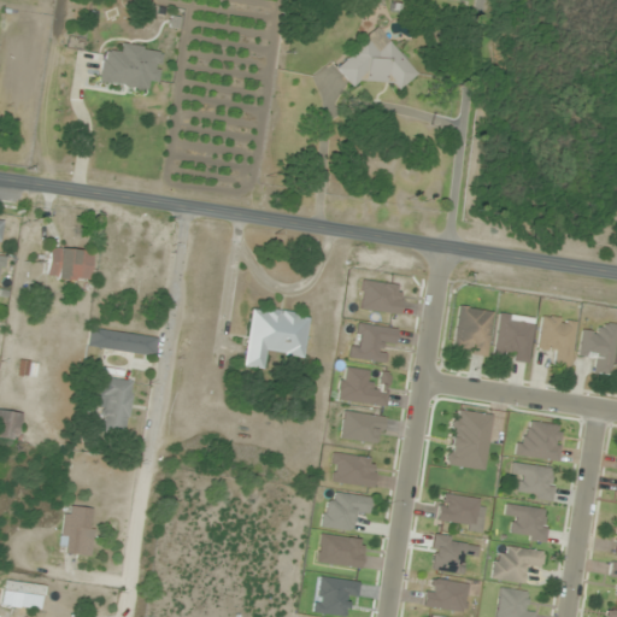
[(364,76),(374,87),(385,77),(398,92),(417,75),(377,29),(334,66),(352,88),(364,76)]
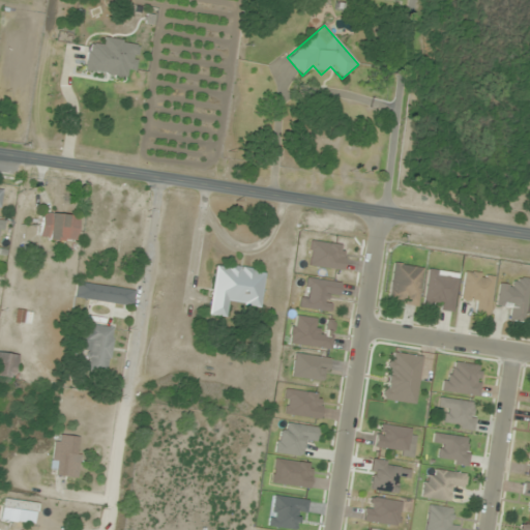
[(88,45),(84,71),(125,79),(126,69),(136,70),(140,43),(104,37),(102,47),(88,45)]
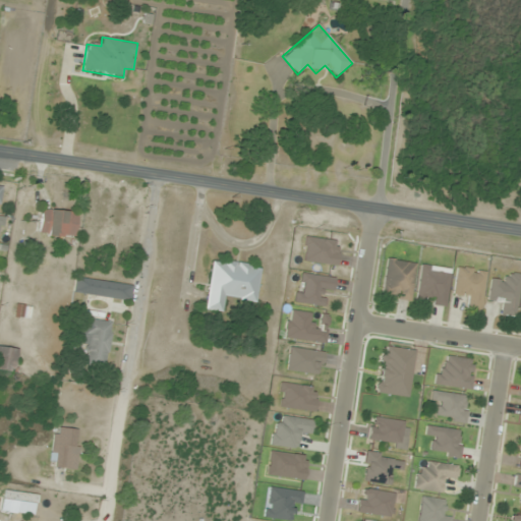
[(75,212),(41,211),(41,236),(75,236),(75,212)]
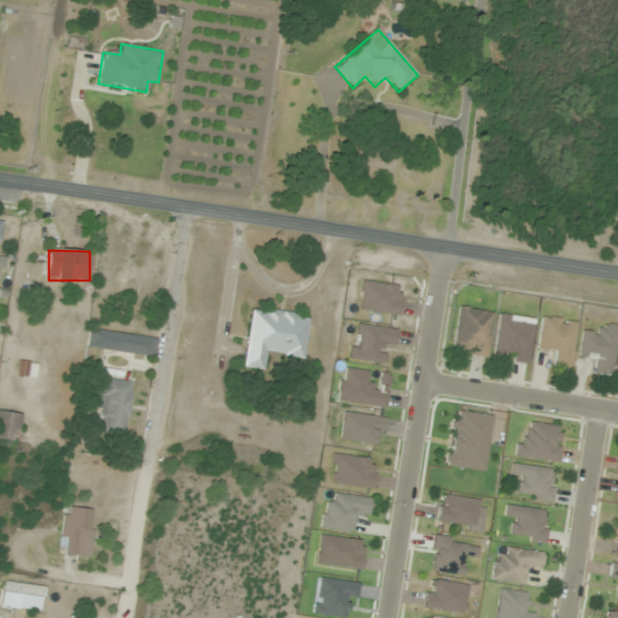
[(402,286),(362,281),(359,310),(398,315),(402,286)]
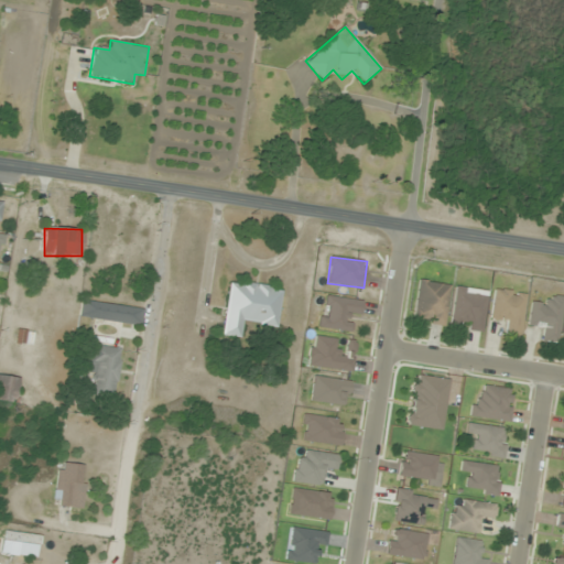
[(411,321),(444,326),(451,285),(418,280),(411,321)]
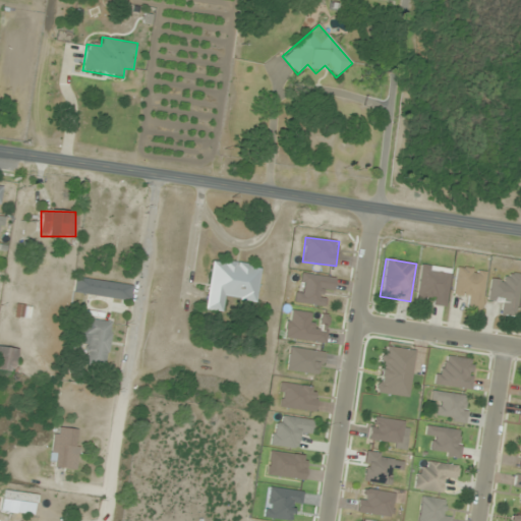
[(212,259),(205,310),(223,312),(225,298),(256,302),(262,267),(212,259)]
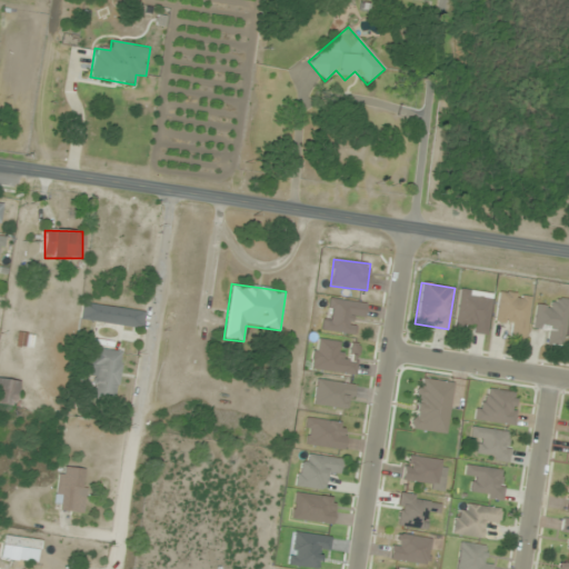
[(493,295),(459,289),(453,325),(465,327),(463,332),(487,336),(493,295)]
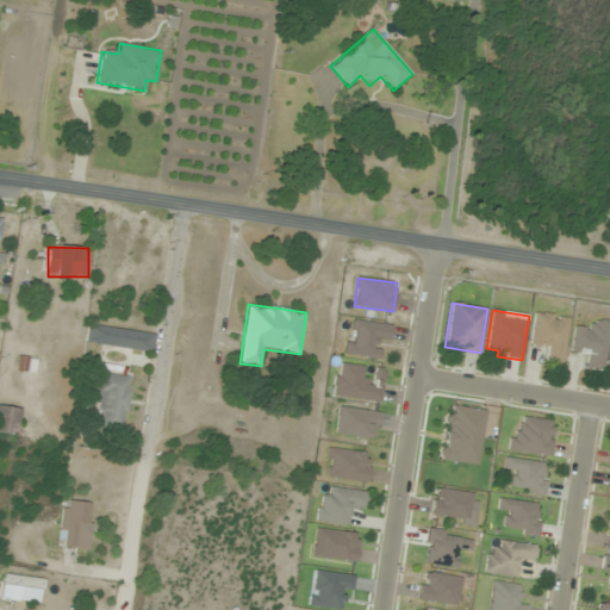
[(568,317),(534,312),(529,348),(552,350),(549,363),(562,365),(568,317)]
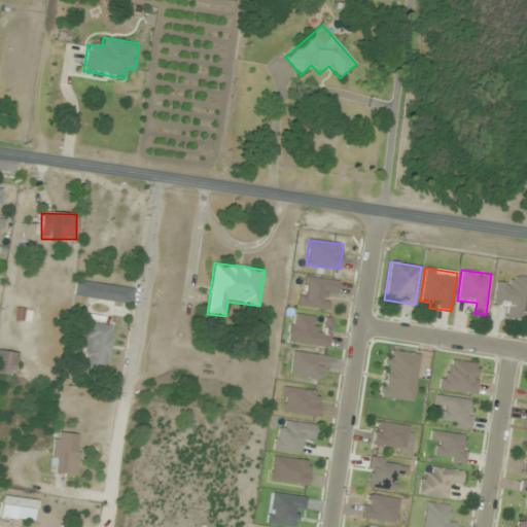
[(326,310),(328,294),(336,295),(338,281),(304,276),(300,306),(326,310)]
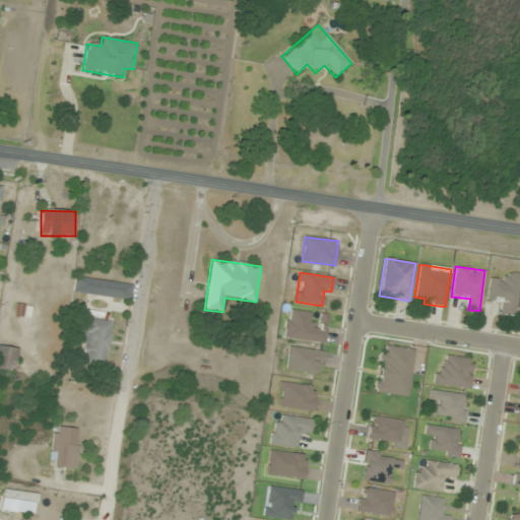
[(519,274),(502,272),(501,280),(490,279),(486,302),(499,303),(498,314),(514,316),(519,274)]
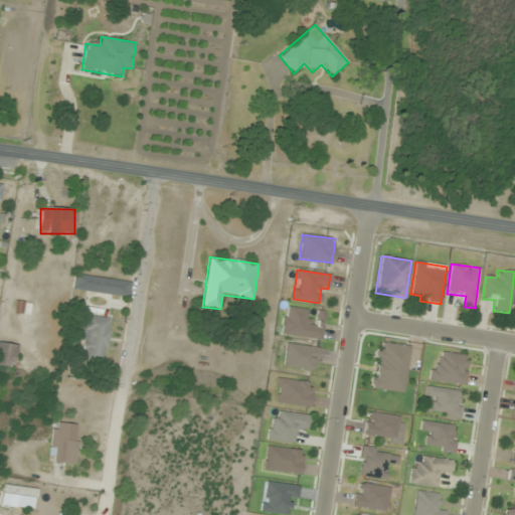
[(130,282),(74,275),(72,290),(128,297),(130,282)]
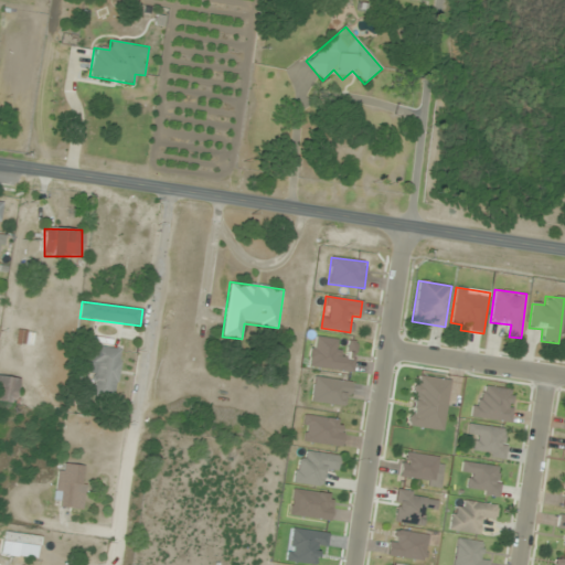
[(338,340),(313,337),(308,366),(351,373),(354,353),(337,350),(338,340)]
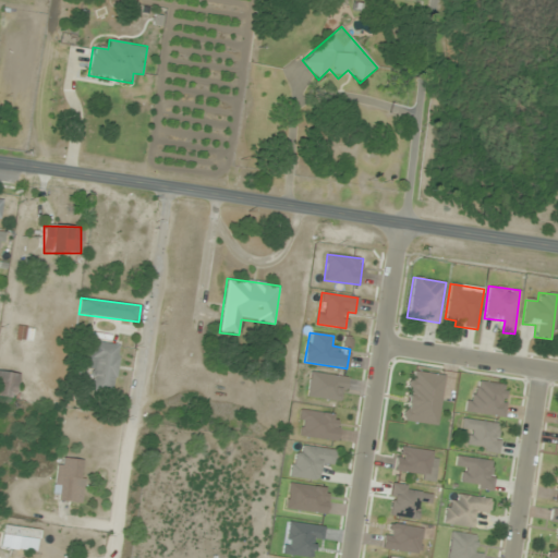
[(87,390),(114,393),(119,344),(92,342),(87,390)]
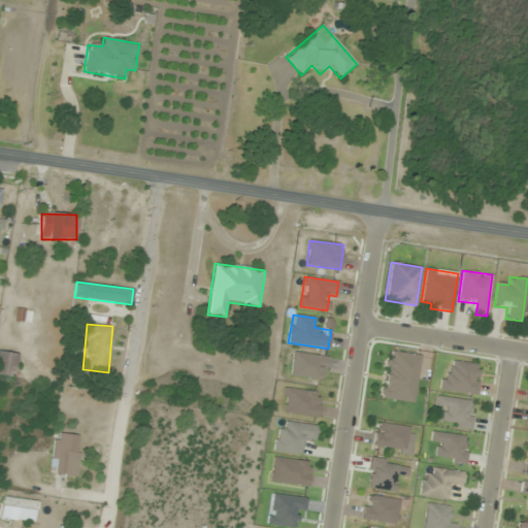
[(18,355),(0,350),(0,374),(12,378),(18,355)]
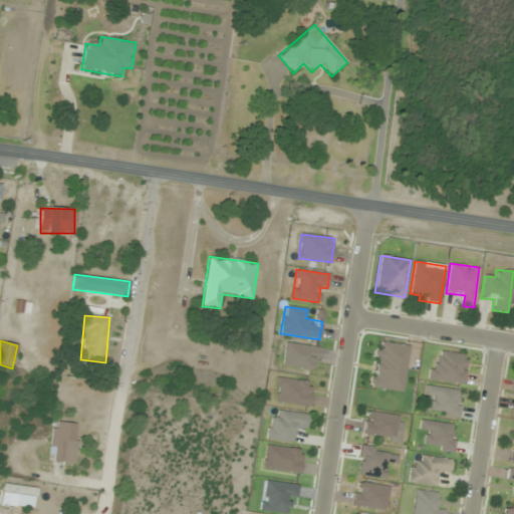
[(410,346),(376,341),(369,388),(403,392),(410,346)]
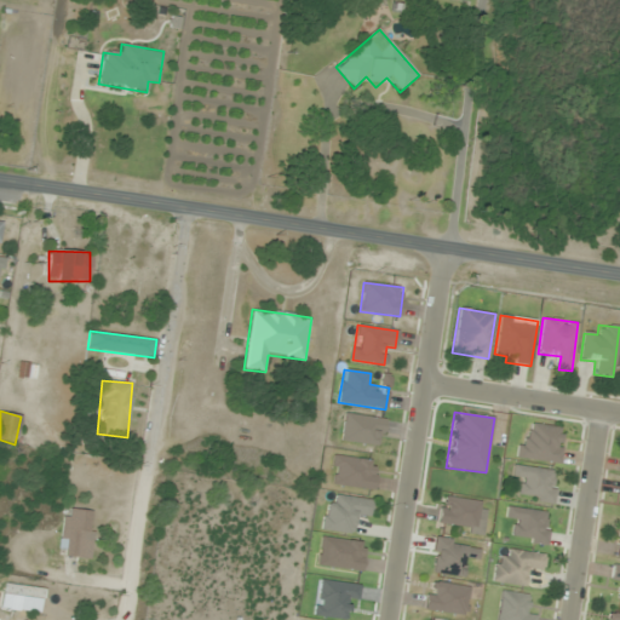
[(342,442),(380,446),(384,418),(345,414),(342,442)]
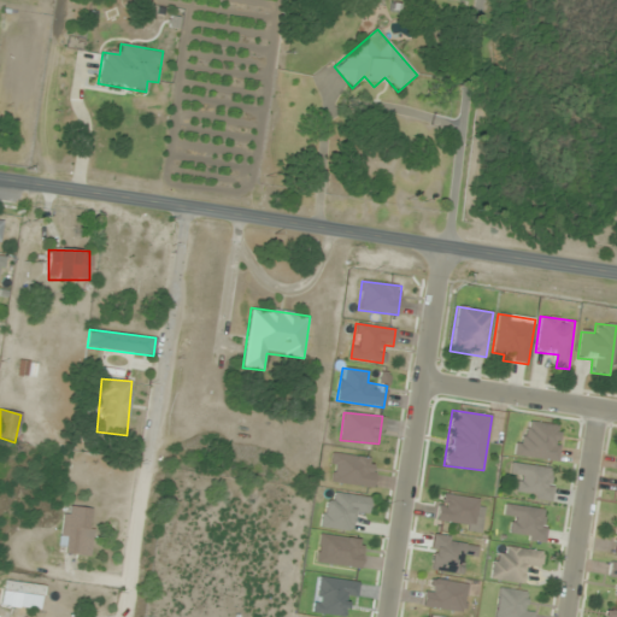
[(528,433),(518,432),(515,456),(556,462),(562,427),(529,422),(528,433)]
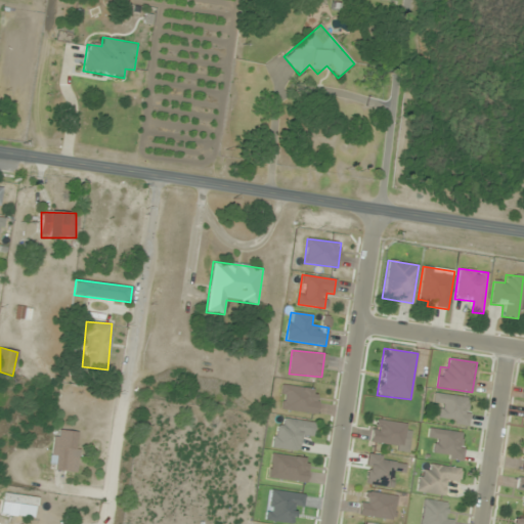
[(279,408),(315,415),(319,391),(284,385),(279,408)]
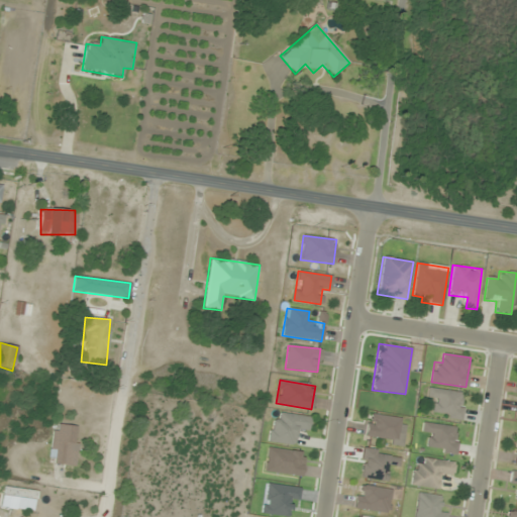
[(460,420),(463,393),(428,388),(427,398),(436,399),(434,416),(460,420)]
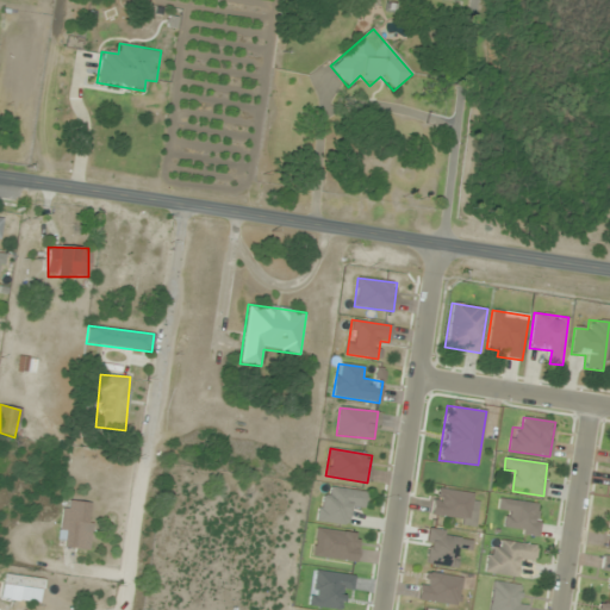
[(321,497),(317,522),(348,527),(352,504),(365,505),(366,492),(331,487),(330,498),(321,497)]
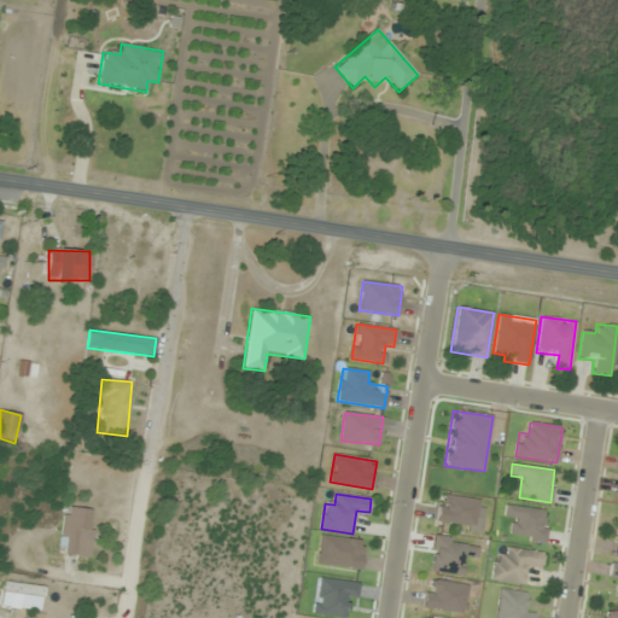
[(485,502),(441,494),(436,524),(481,532),(485,502)]
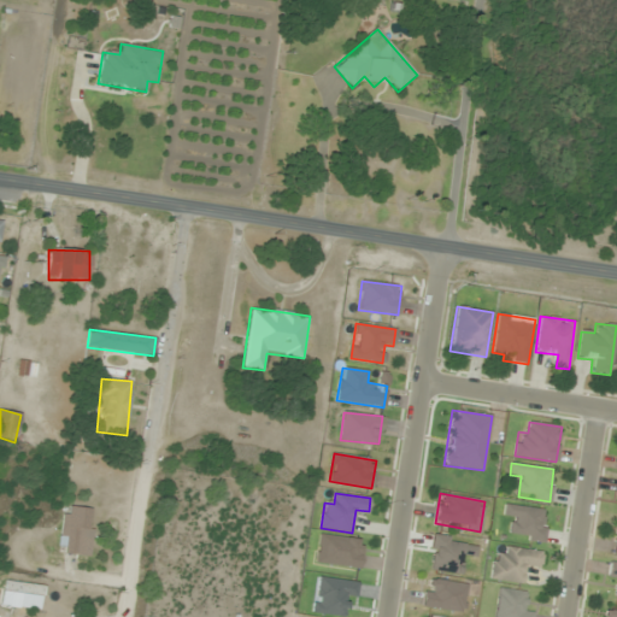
[(513,518),(511,539),(544,542),(547,510),(505,505),(504,517),(513,518)]
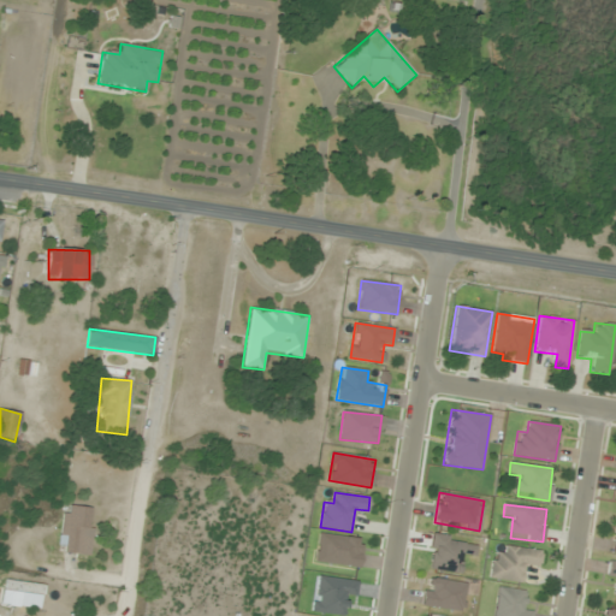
[(89,556),(95,509),(65,505),(58,552),(89,556)]
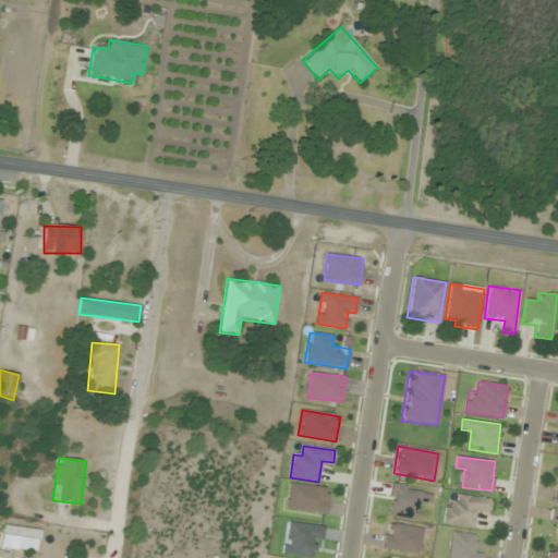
[(286,509),(325,514),(329,489),(290,483),(286,509)]
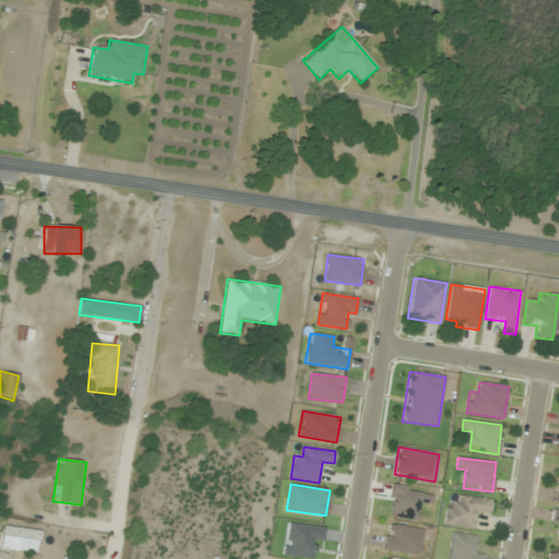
[(418,510),(429,511),(431,489),(391,486),(389,518),(418,520),(418,510)]
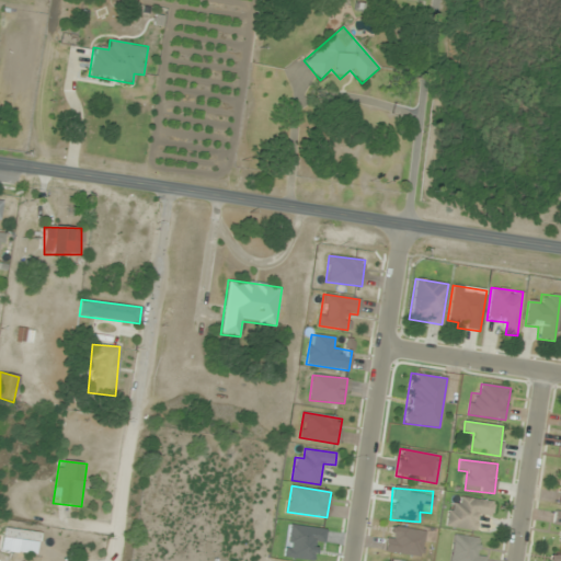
[(449,505),(445,526),(477,531),(479,514),(491,516),(493,502),(460,496),(459,506),(449,505)]
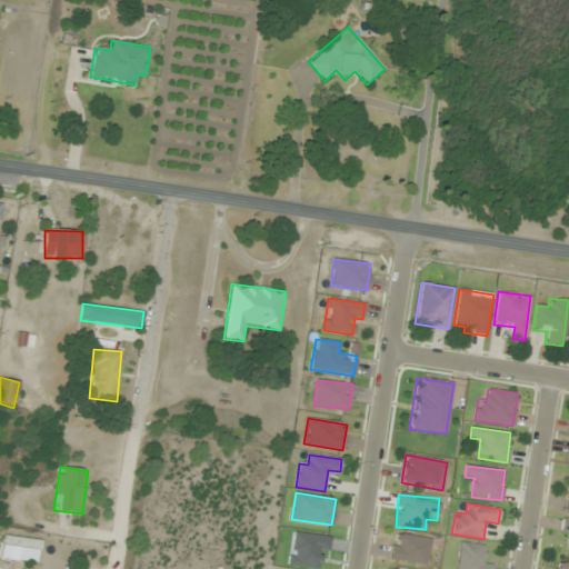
[(390,559),(427,566),(431,539),(395,533),(390,559)]
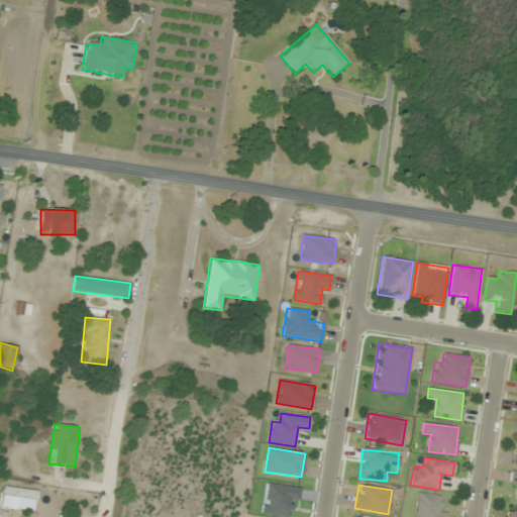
[(37,491),(5,488),(5,495),(36,499),(37,491)]
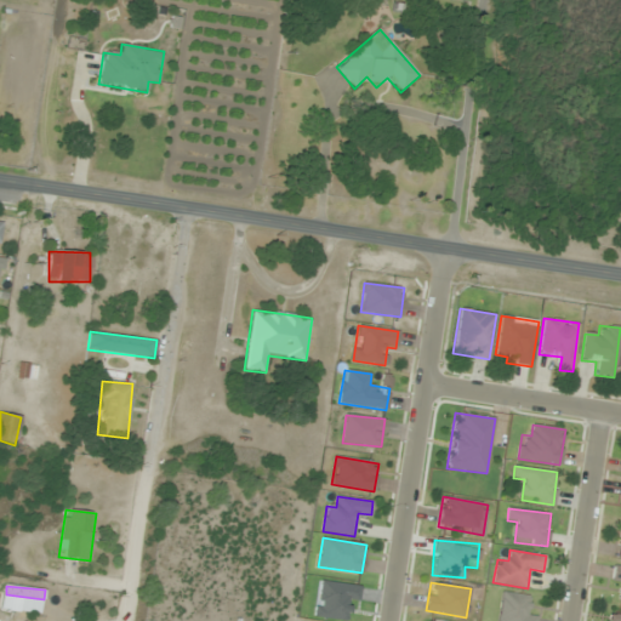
[(535,620),(536,611),(527,610),(529,596),(502,592),(497,620),(535,620)]
